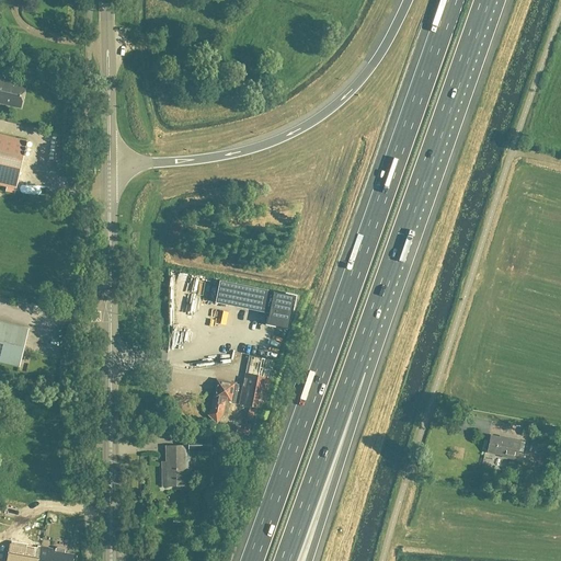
[(25,88),(0,81),(0,103),(7,105),(7,104),(11,105),(11,106),(20,109),(25,88)]
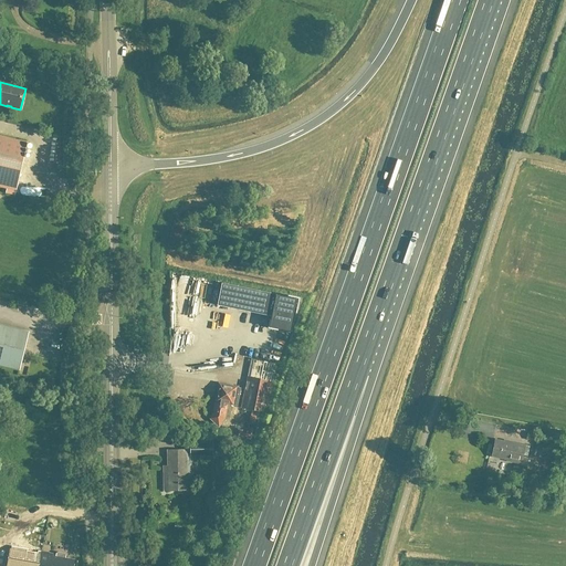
[(0,188),(16,192),(27,144),(0,137),(0,188)]
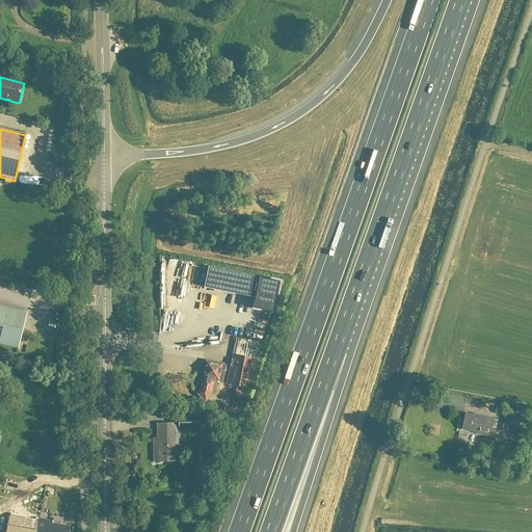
[(208,267),(203,288),(254,298),(251,309),(273,313),(280,282),(208,267)]
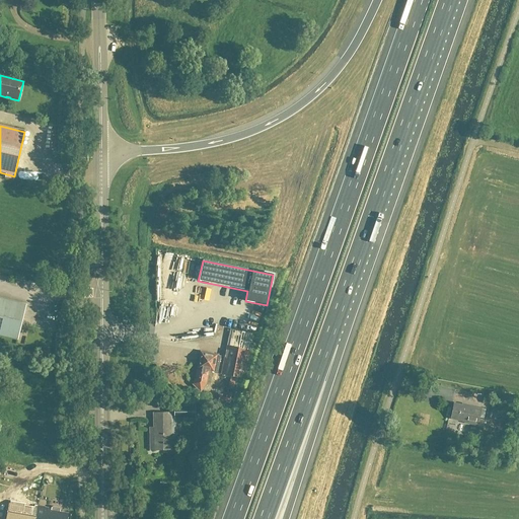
[(0,299),(0,337),(17,341),(25,305),(0,299)]
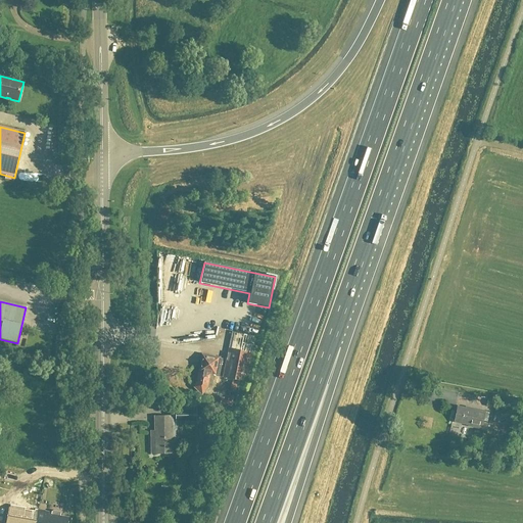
[(245,383),(254,338),(232,333),(223,378),(245,383)]
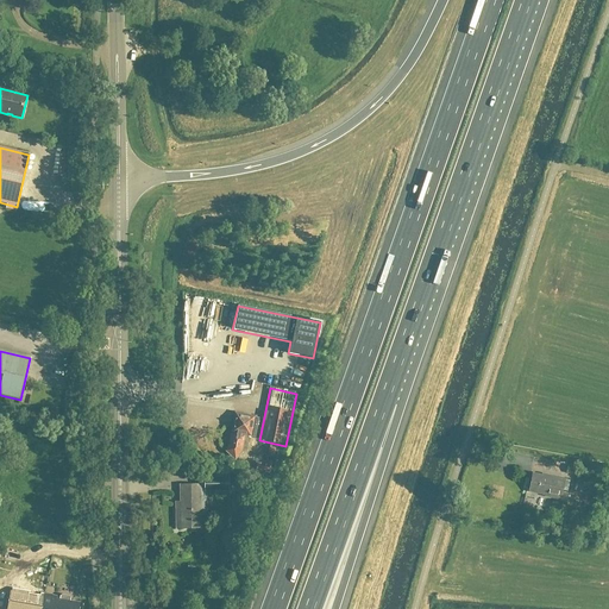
[(255,438),(258,420),(253,419),(236,414),(230,445),(226,452),(232,457),(236,458),(240,451),(244,435),(255,438)]
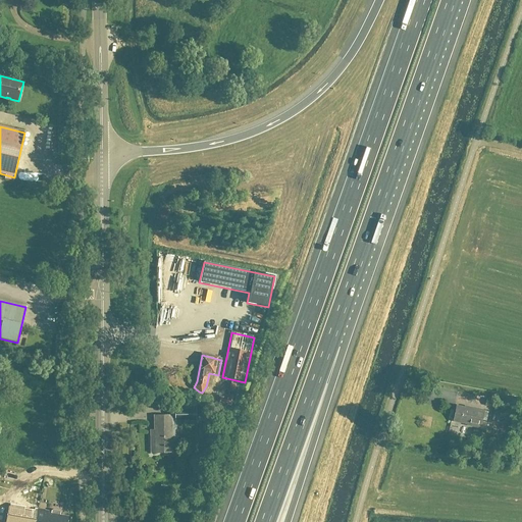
[(470,409),(456,407),(453,421),(467,424),(467,425),(480,428),(483,411),(470,409)]
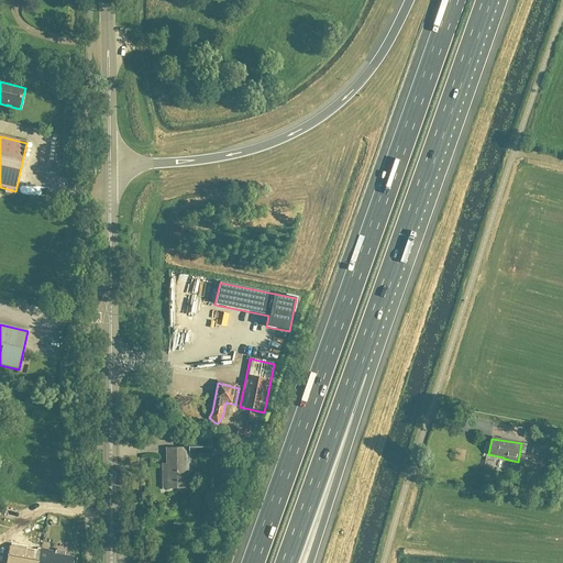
[(185,464),(185,455),(211,454),(210,441),(181,441),(181,449),(166,449),(166,467),(162,467),(162,488),(186,488),(186,489),(191,489),(191,463),(185,464)]
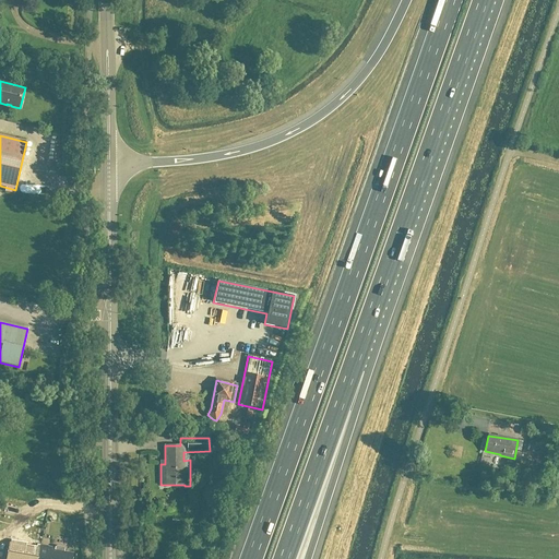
[(212,441),(212,452),(222,452),(222,441),(212,441)]
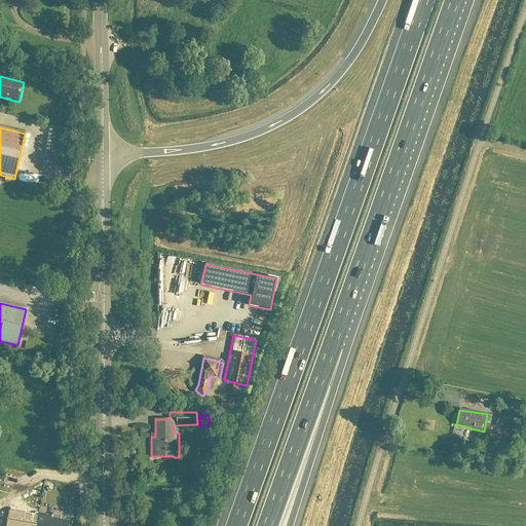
[(497,452),(493,447),(488,450),(492,456),(497,452)]
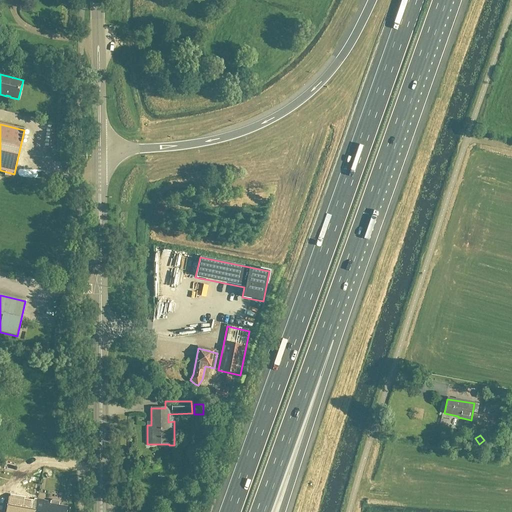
[(6,511),(35,511),(37,500),(10,495),(6,511)]
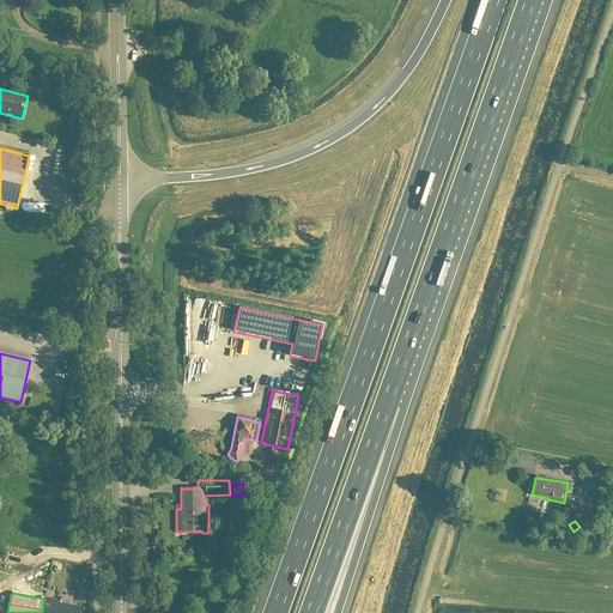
[(78,612),(79,608),(70,606),(70,605),(61,604),(61,602),(52,600),(53,600),(44,599),(42,612),(78,612)]
